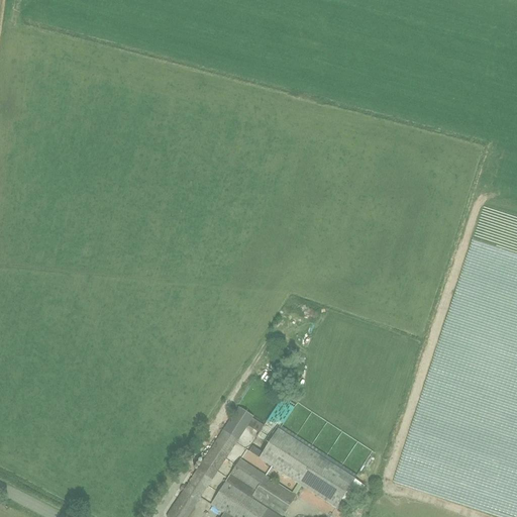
[(272,418),(286,426),(298,402),(283,395),(272,418)]
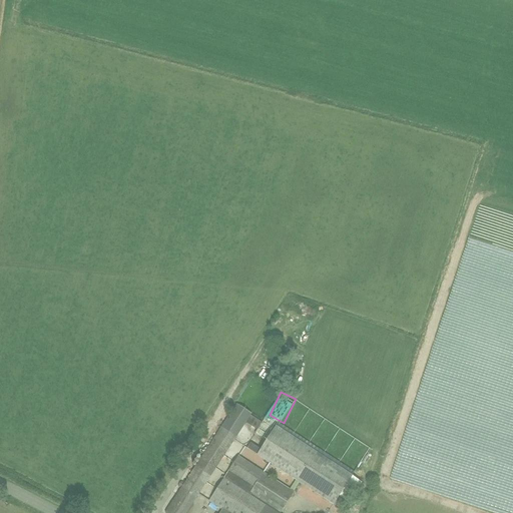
[(185,512),(210,475),(245,423),(257,430),(262,422),(250,415),(251,414),(236,404),(221,426),(200,459),(195,465),(184,483),(180,481),(177,487),(181,488),(164,512),(185,512)]
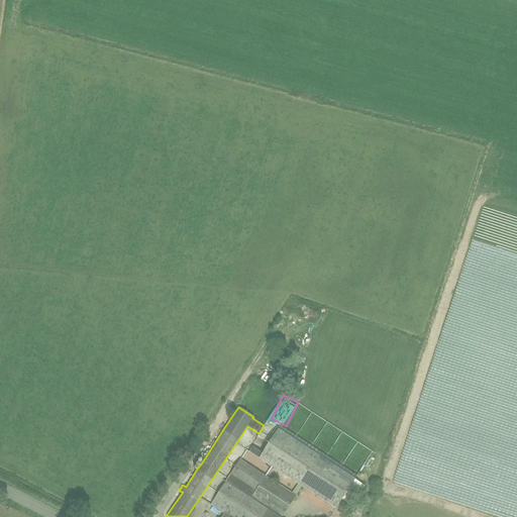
[(269,425),(274,429),(278,424),(273,420),(269,425)]
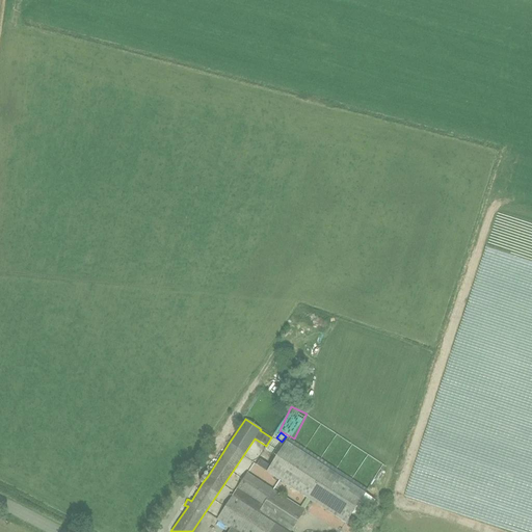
[(285,443),(270,466),(260,459),(256,464),(266,472),(346,524),(366,494),(285,443)]
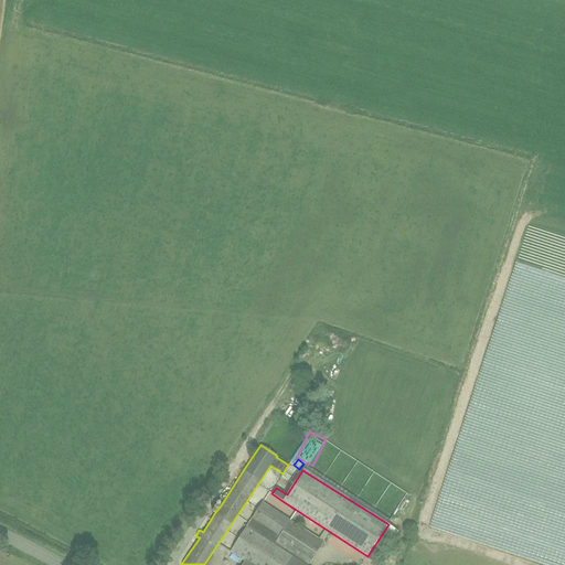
[(309,564),(324,542),(290,521),(262,502),(252,520),(230,552),(249,564),(309,564)]
